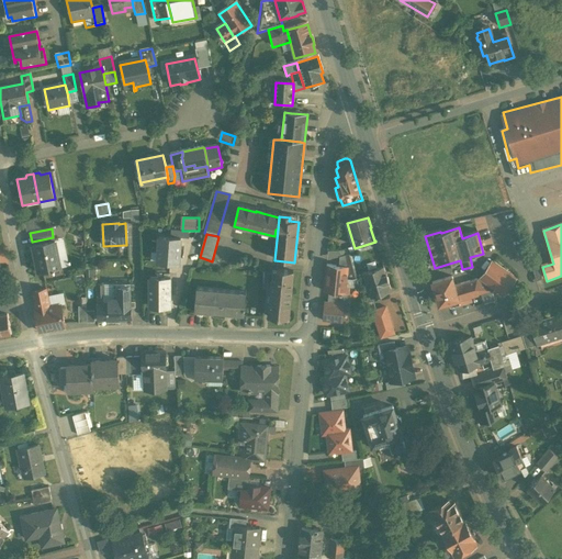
[(55,242),(33,247),(38,274),(60,269),(55,242)]
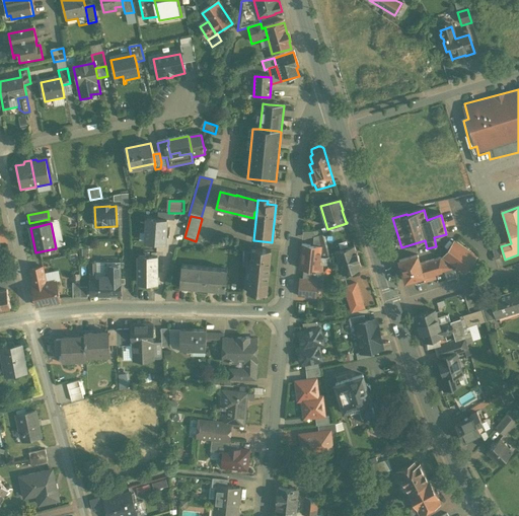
[(329,259),(323,236),(317,237),(319,247),(321,248),(320,258),(329,259)]
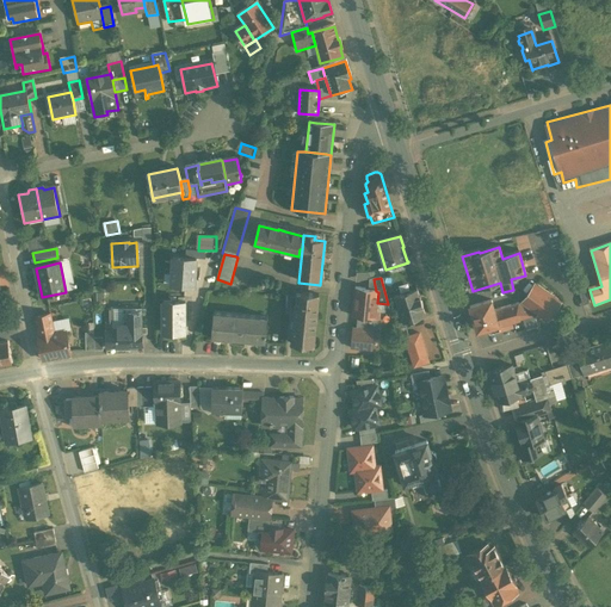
[(559,302),(536,286),(524,303),(547,319),(559,302)]
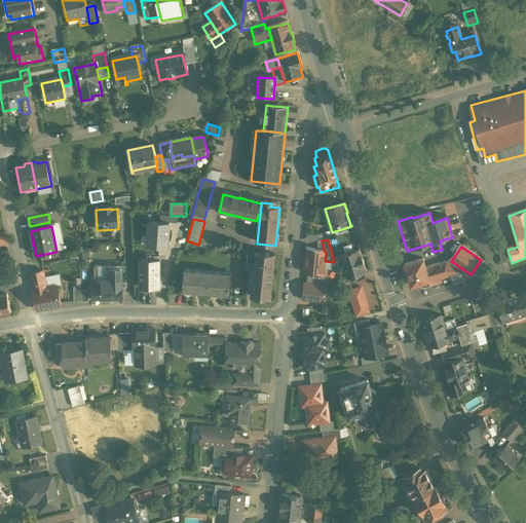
[(317,251),(306,250),(303,274),(308,274),(324,276),(324,275),(325,261),(326,252),(324,251),(317,251)]
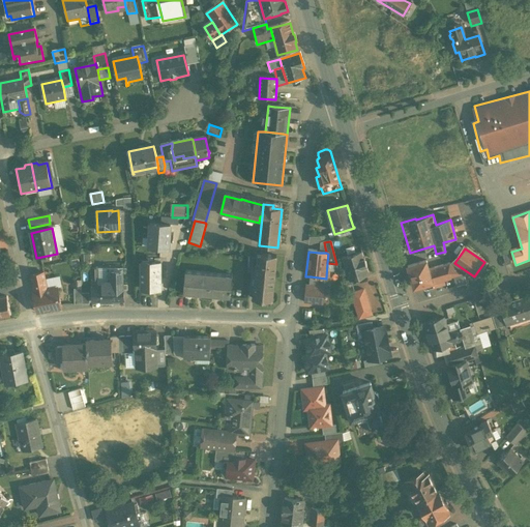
[(361,253),(342,260),(349,283),(369,276),(366,268),(367,268),(364,259),(363,259),(361,253)]
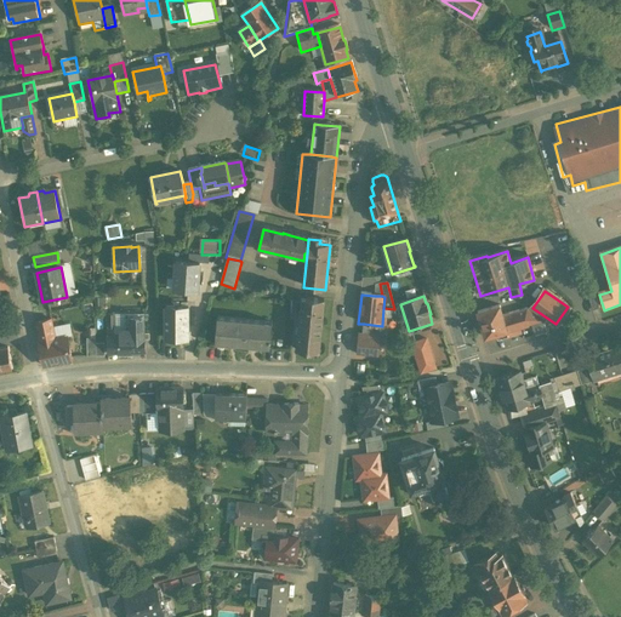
[(594,297),(588,300),(592,312),(598,309),(599,310),(594,297)]
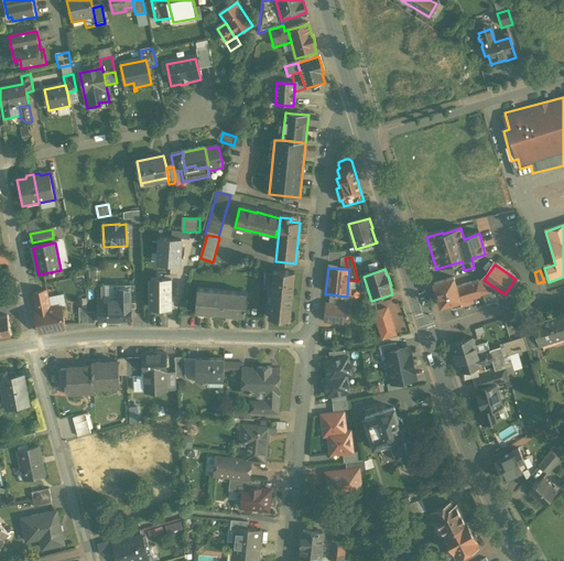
[(294,274),(278,272),(277,282),(273,281),(270,319),(290,321),(294,274)]
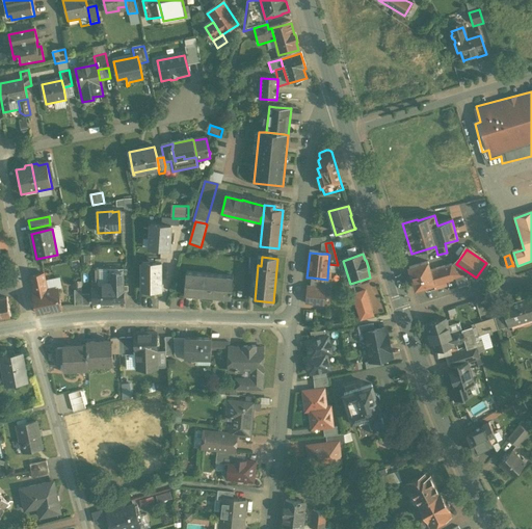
[(428,263),(409,269),(416,291),(425,288),(433,285),(434,285),(430,272),(428,263)]
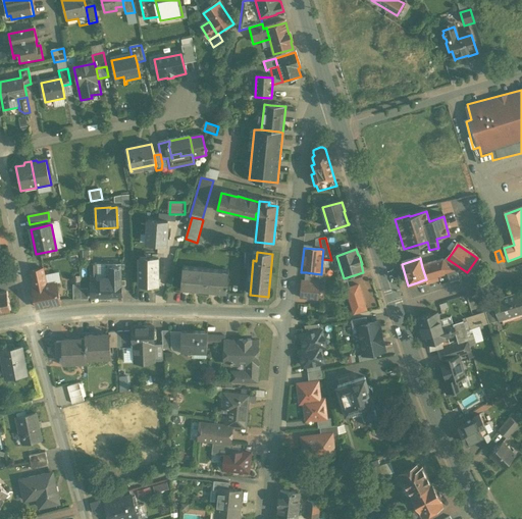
[(158,259),(139,259),(139,286),(149,286),(149,284),(157,284),(157,286),(158,286),(158,259)]
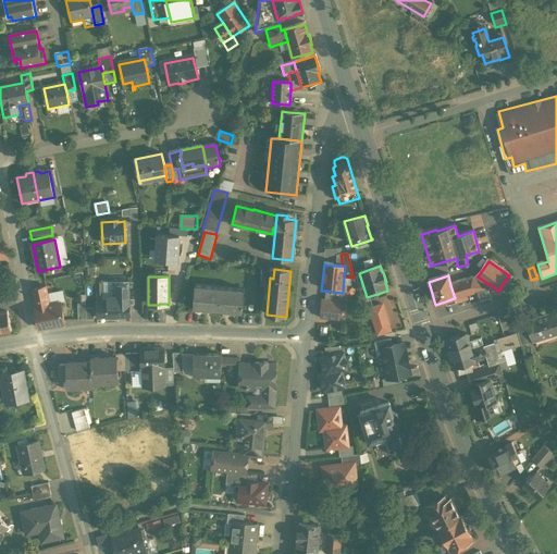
[(472,279),(450,285),(455,298),(477,292),(487,288),(472,279)]
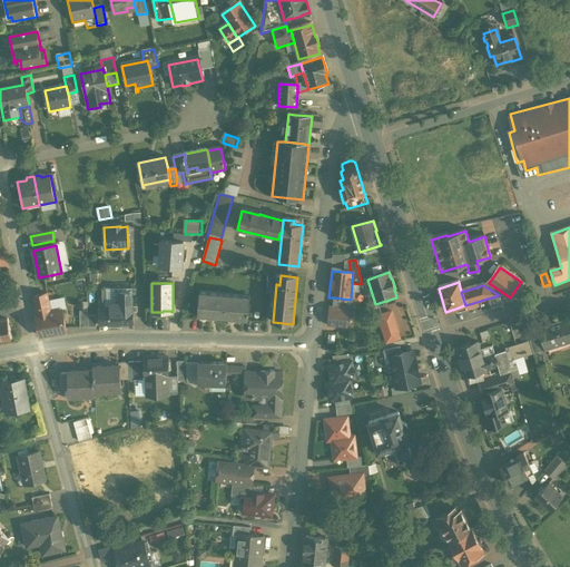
[(110,309),(105,310),(105,302),(107,302),(106,290),(98,290),(98,302),(99,302),(99,309),(98,309),(99,326),(109,326),(109,329),(120,329),(120,325),(133,325),(133,308),(131,289),(130,289),(130,293),(119,293),(119,305),(110,305),(110,309)]
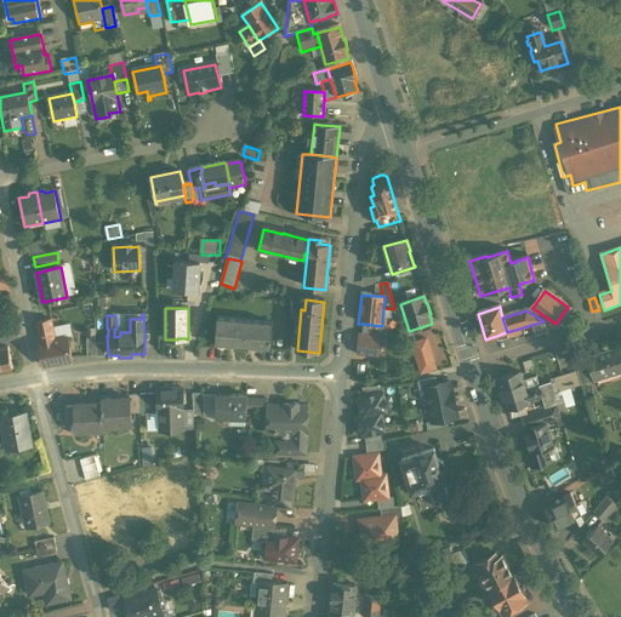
[(261,323),(228,320),(217,319),(215,344),(237,346),(249,347),(269,349),(271,341),(271,338),(272,324),(261,323)]
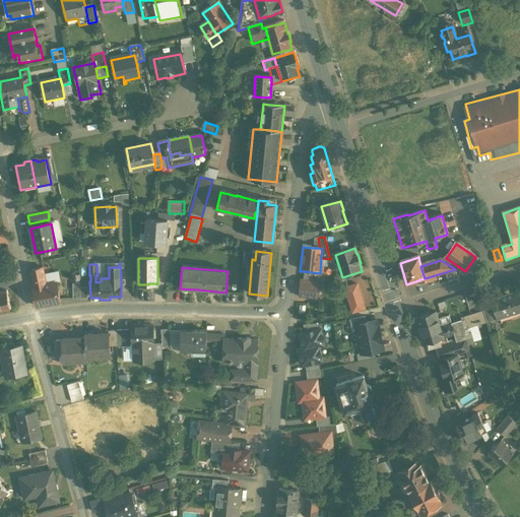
[(43,269),(30,271),(34,287),(46,285),(43,269)]
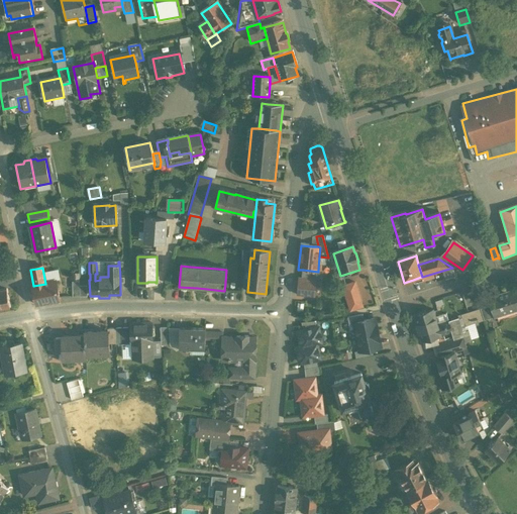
[(452,268),(442,271),(445,281),(454,278),(452,268)]
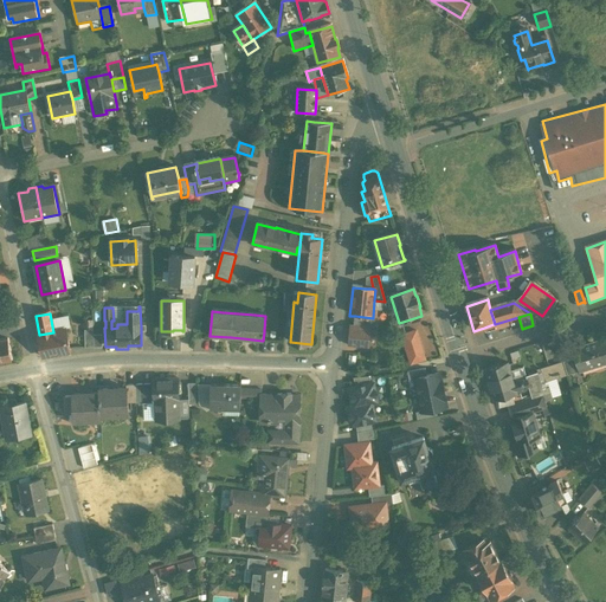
[(373,318),(355,316),(354,328),(372,330),(374,330),(375,317),(373,317),(373,318)]
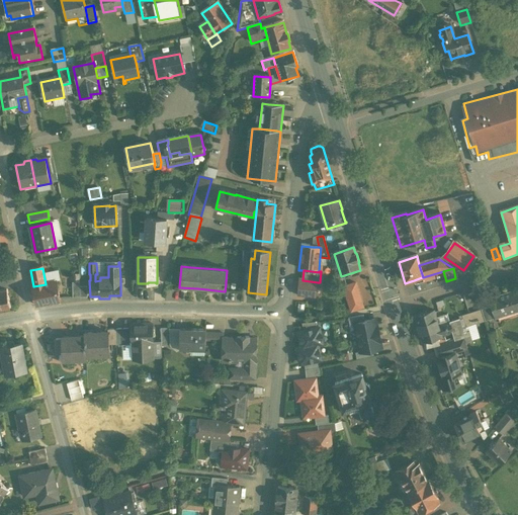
[(303,280),(298,280),(297,296),(316,298),(318,282),(303,280)]
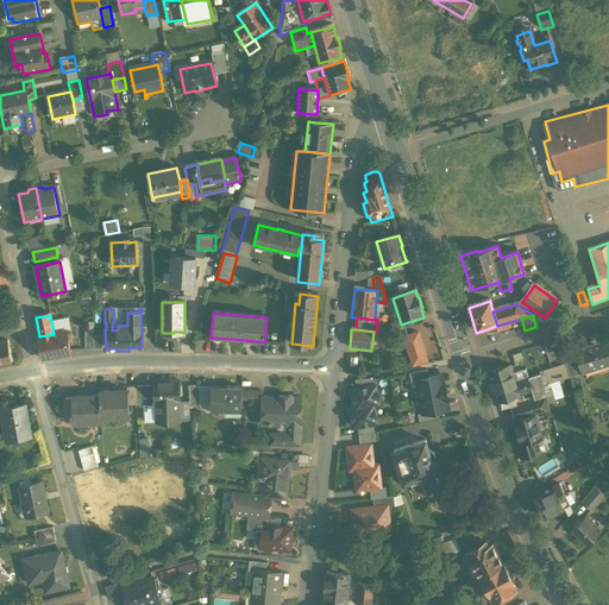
[(39,336),(38,338),(43,360),(70,355),(66,332),(54,334),(39,336)]
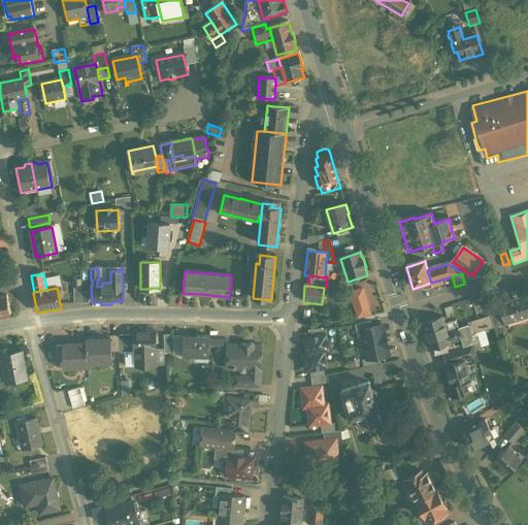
[(362,290),(351,294),(358,319),(370,315),(362,290)]
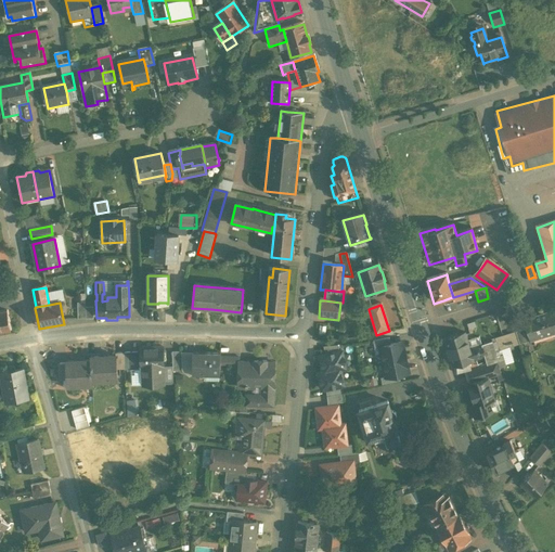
[(553,313),(527,321),(527,320),(526,320),(529,330),(532,342),(533,342),(532,339),(554,332),(554,319),(553,311),(552,311),(553,313)]
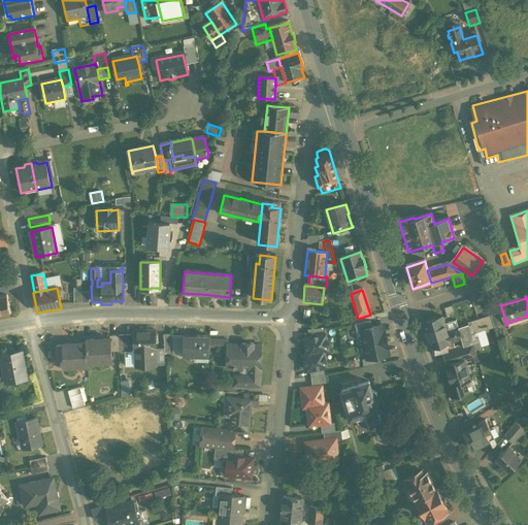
[(6,297),(0,297),(0,317),(10,316),(6,297)]
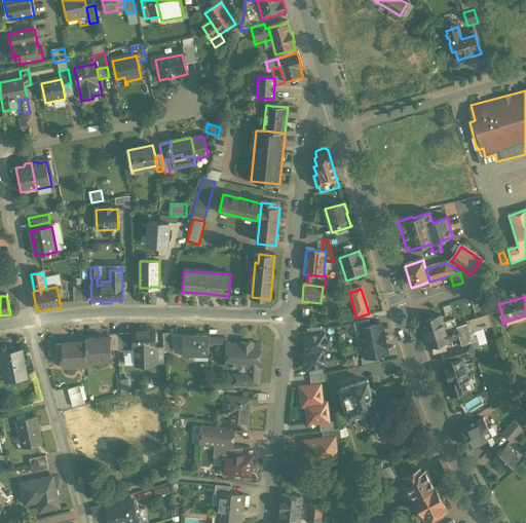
[(501,312),(496,313),(488,315),(492,328),(504,324),(501,312)]
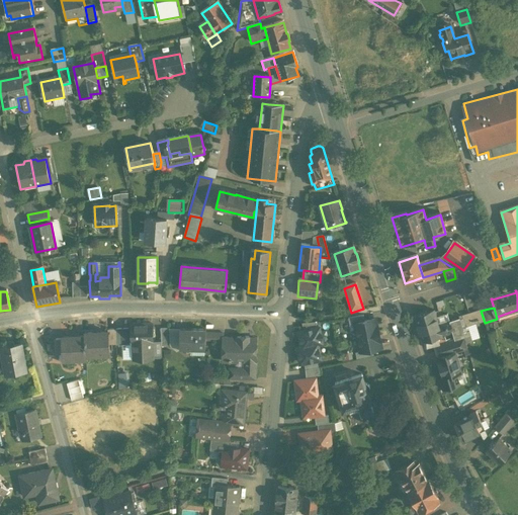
[(481,311),(461,317),(465,329),(485,323),(481,311)]
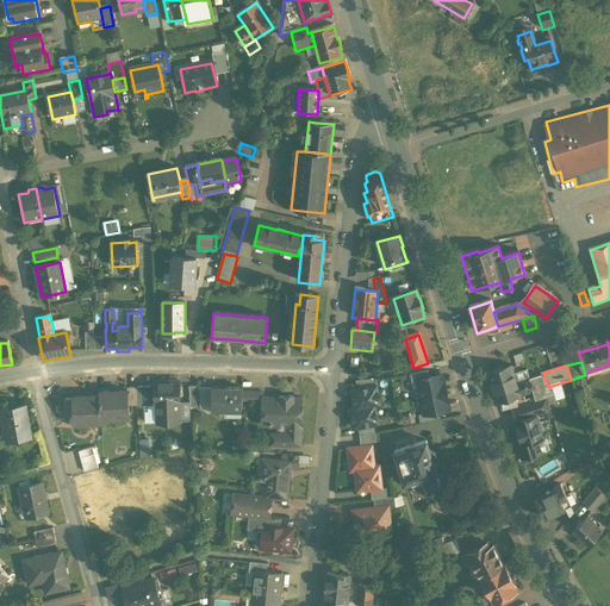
[(511,367),(489,374),(497,404),(498,404),(515,399),(533,393),(535,403),(546,399),(548,406),(556,404),(553,391),(546,393),(541,376),(516,383),(511,367)]
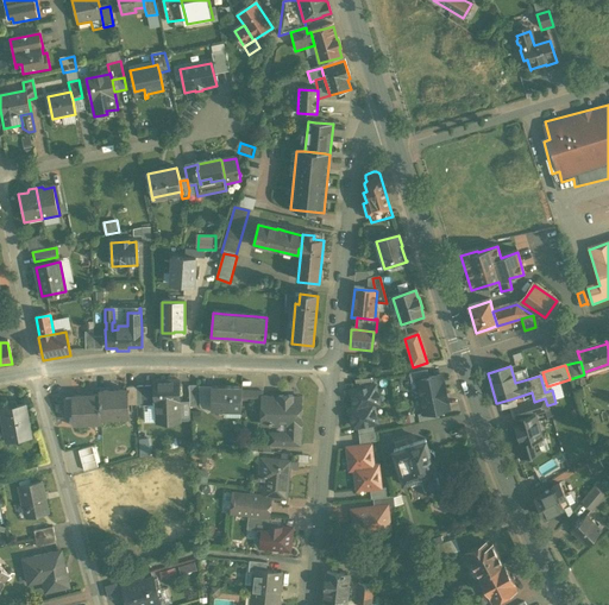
[(418,382),(428,379),(427,372),(409,376),(410,384),(418,383),(418,382)]
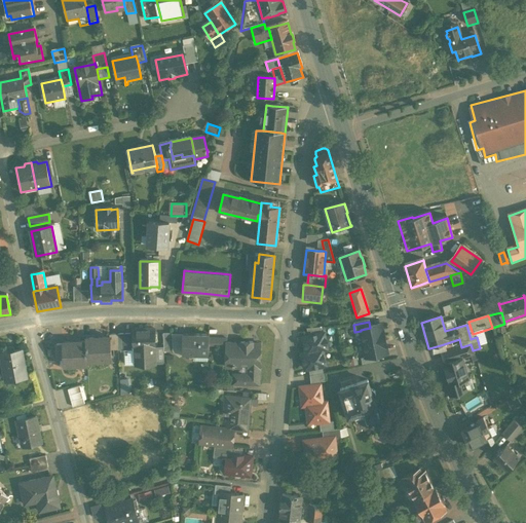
[(361,331),(364,345),(385,340),(384,336),(383,337),(381,326),(370,328),(361,330),(361,331)]
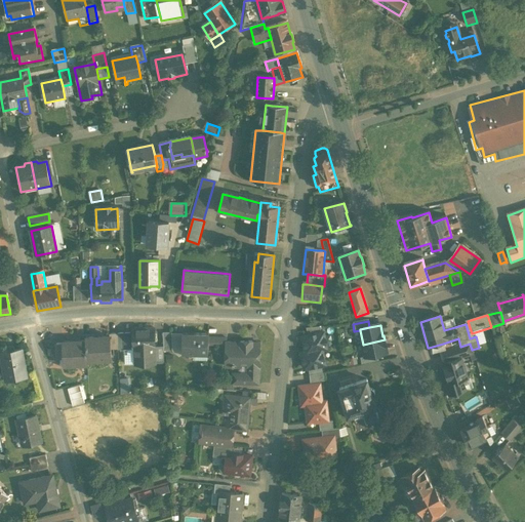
[(319,328),(306,329),(308,337),(321,334),(319,328)]
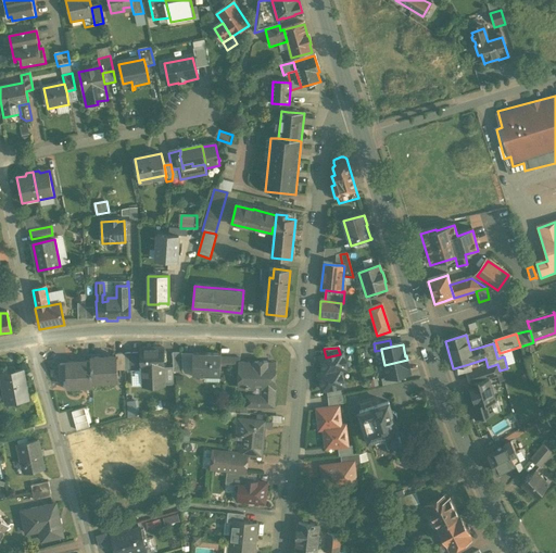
[(163,349),(141,350),(141,354),(142,369),(142,387),(164,387),(163,368),(163,349)]
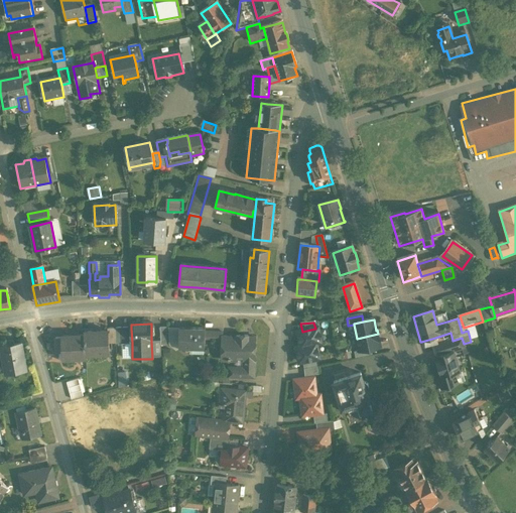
[(297,333),(300,348),(316,345),(320,344),(317,328),(315,329),(302,332),(297,333)]
